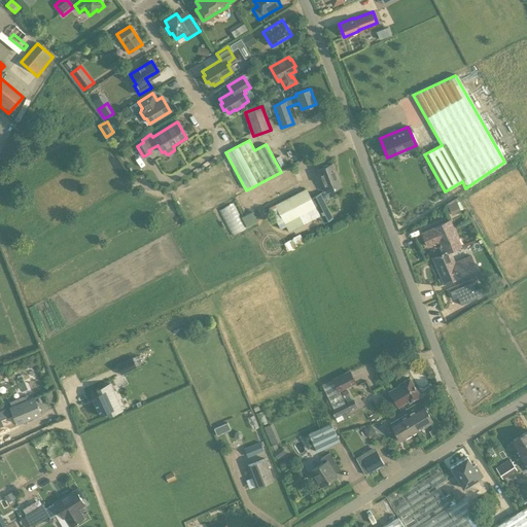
[(331,165),(317,170),(325,191),(340,186),(331,165)]
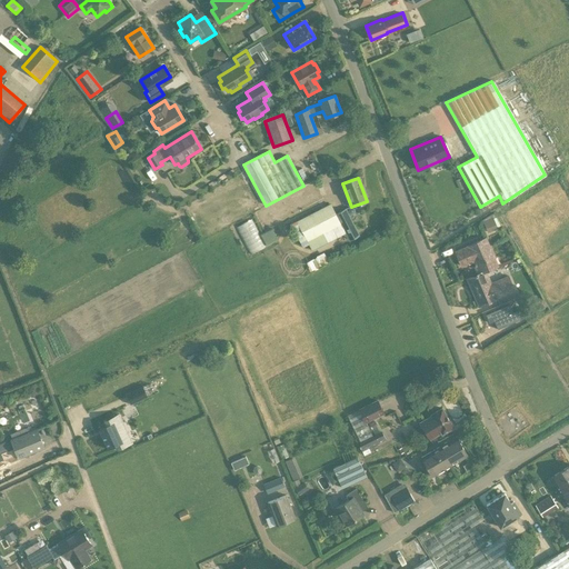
[(345,233),(349,242),(360,238),(355,228),(346,209),(335,215),(330,203),(297,221),(309,245),(311,250),(345,233)]
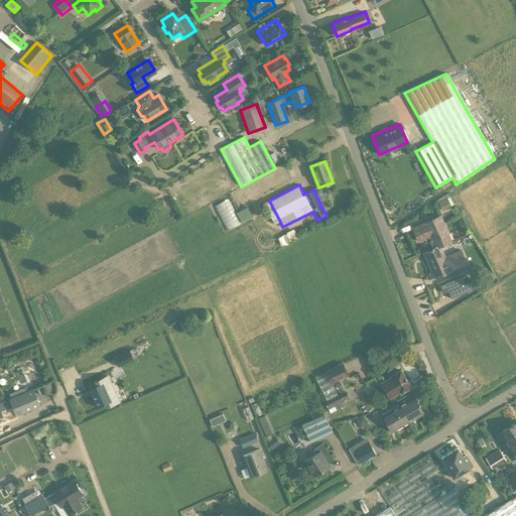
[(429,237),(434,248),(440,246),(450,241),(439,216),(423,223),(424,224),(412,228),(418,241),(429,237)]
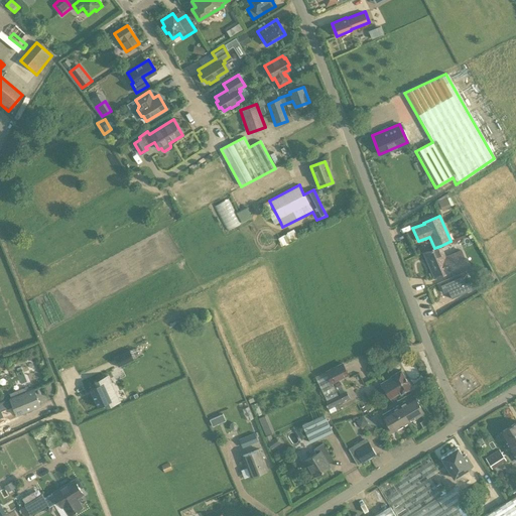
[(444,257),(440,246),(434,248),(423,253),(433,277),(450,270),(450,269),(466,263),(461,251),(444,257)]
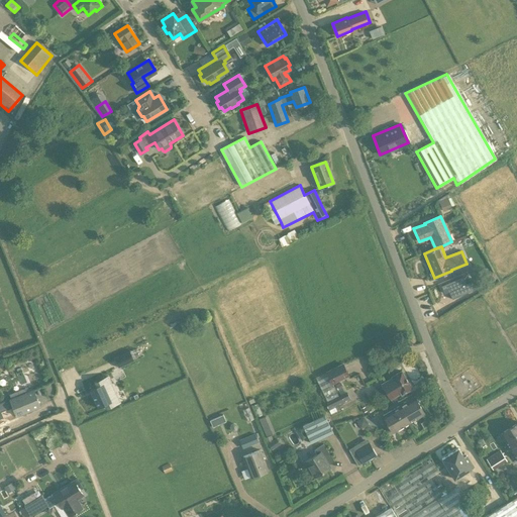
[(495,280),(491,273),(477,282),(482,289),(495,280)]
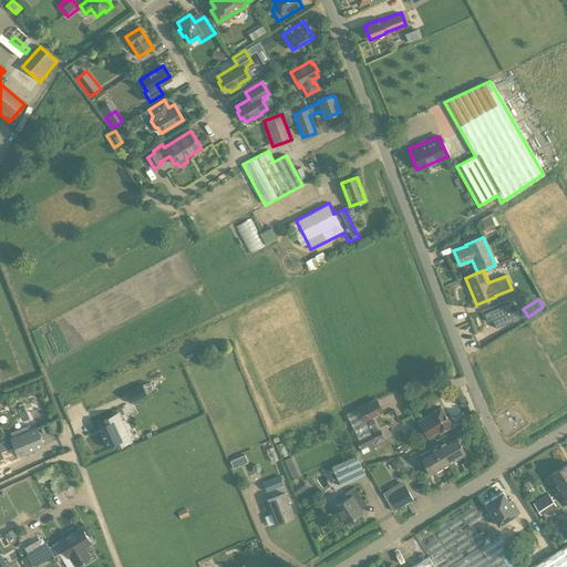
[(511,311),(507,302),(484,313),(487,321),(492,320),(496,328),(523,316),(519,307),(511,311)]
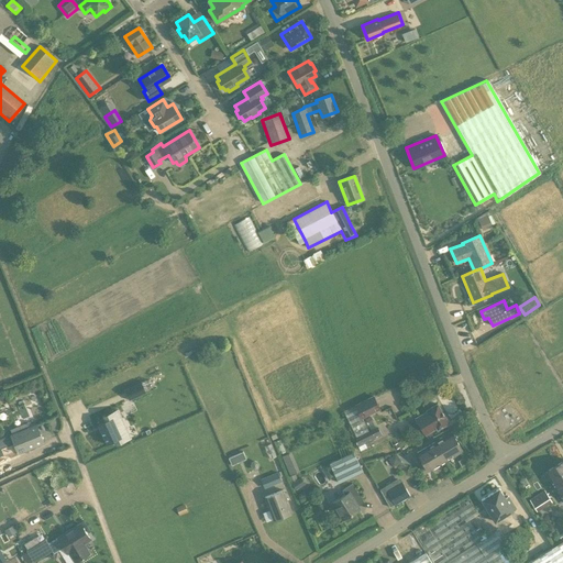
[(180,367),(173,371),(178,382),(186,378),(180,367)]
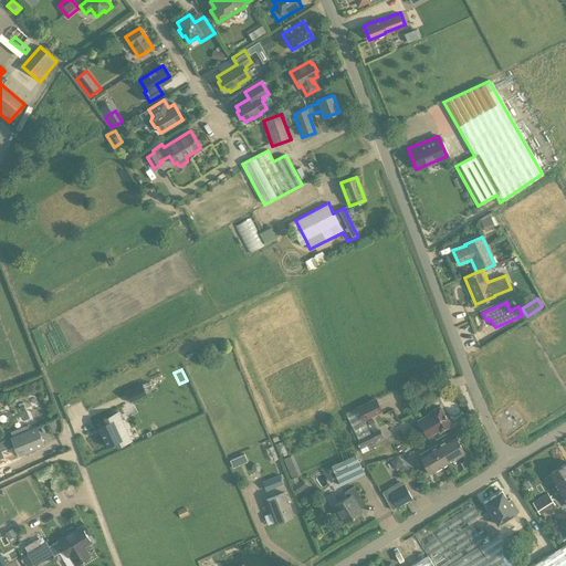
[(126,391),(130,401),(147,394),(143,384),(126,391)]
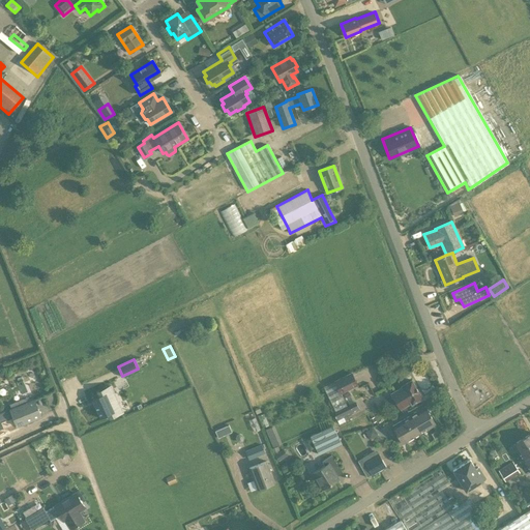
[(334,382),(341,394),(358,386),(352,374),(334,382)]
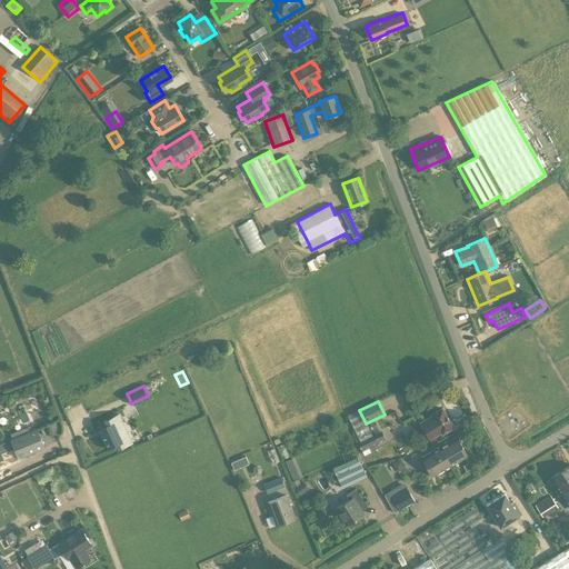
[(431,416),(420,422),(429,439),(441,432),(441,433),(452,427),(441,408),(430,415),(431,416)]
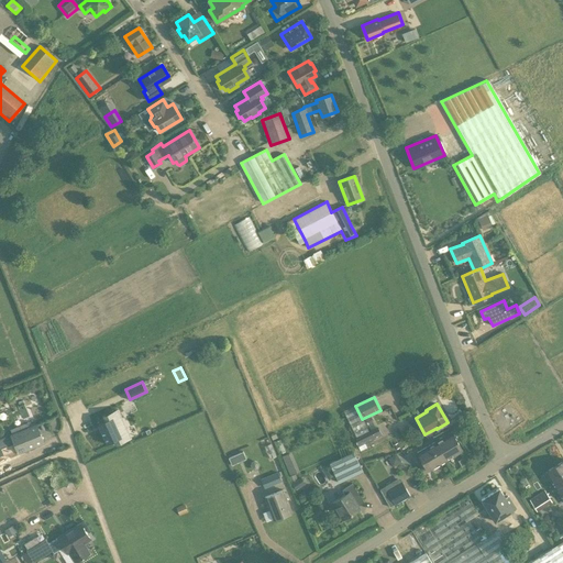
[(136,432),(124,406),(110,412),(112,417),(105,420),(112,438),(120,434),(123,442),(125,441),(124,438),(136,432)]
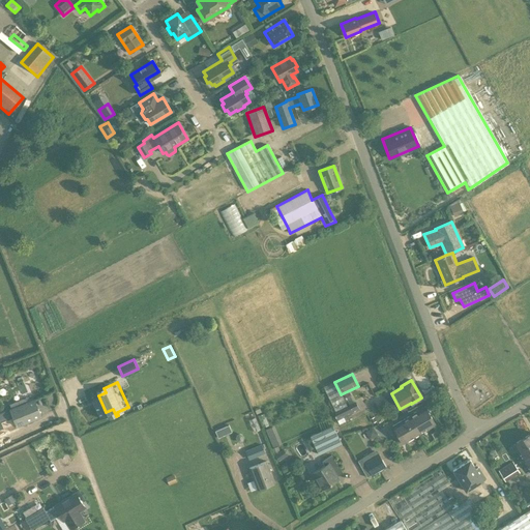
[(0,413),(0,421),(1,421),(6,419),(13,417),(18,427),(41,416),(34,400),(28,402),(26,396),(9,404),(11,409),(10,409),(0,413)]
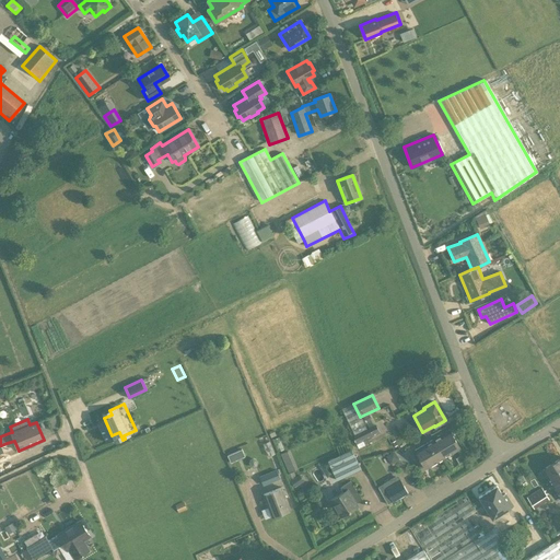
[(448,430),(432,440),(443,458),(459,448),(448,430)]
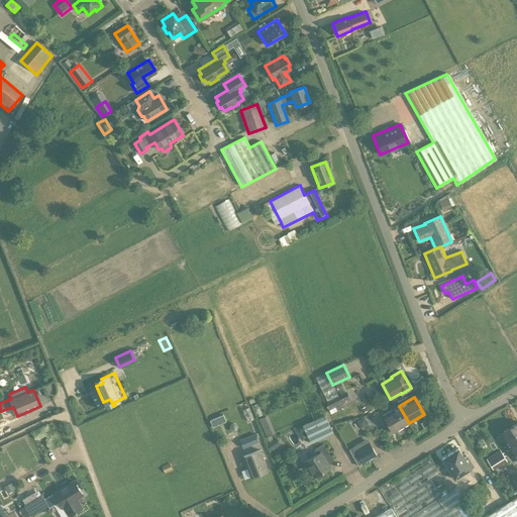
[(393,432),(409,423),(399,406),(383,416),(393,432)]
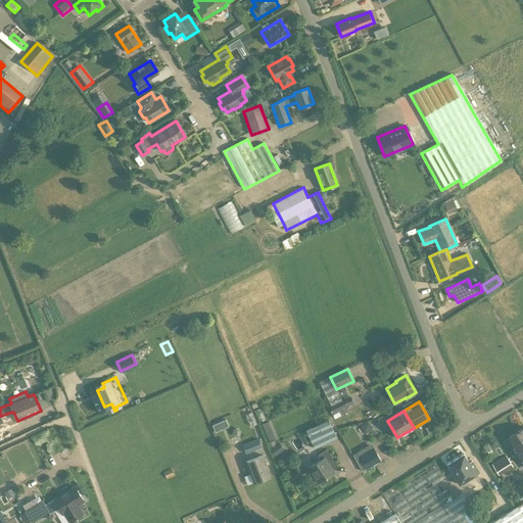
[(328,420),(305,430),(315,448),(336,437),(328,420)]
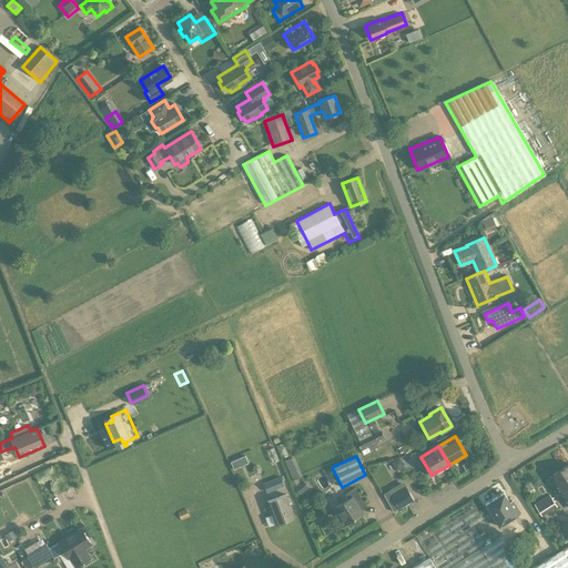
[(567,465),(550,476),(567,505),(567,504),(567,465)]
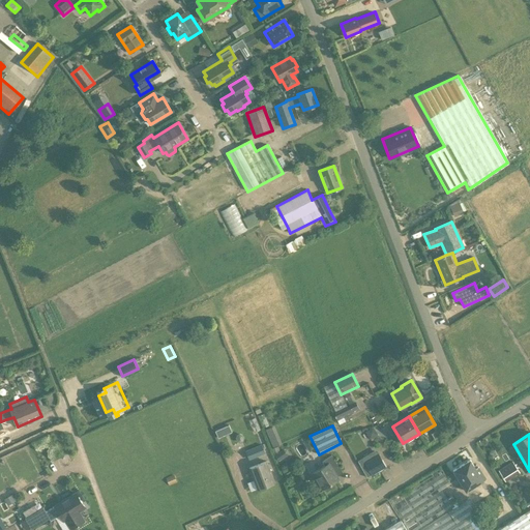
[(264,453),(261,445),(245,451),(248,460),(264,453)]
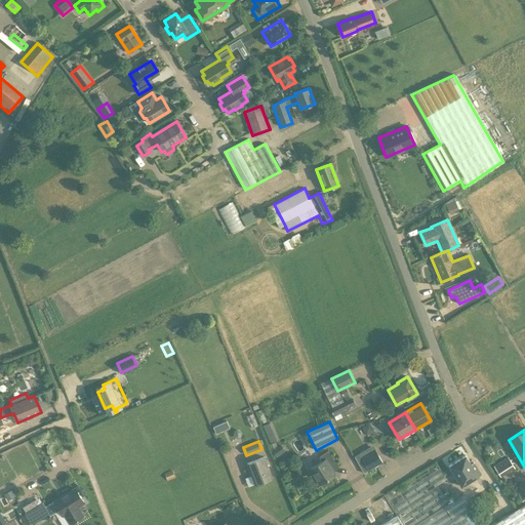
[(363,473),(381,462),(375,450),(372,451),(370,447),(354,456),(363,473)]
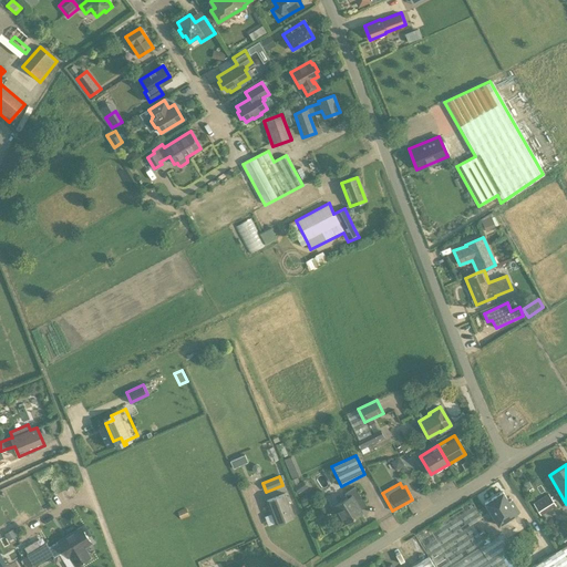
[(361,497),(354,487),(344,493),(347,498),(332,507),(338,516),(339,515),(344,523),(361,512),(354,501),(361,497)]
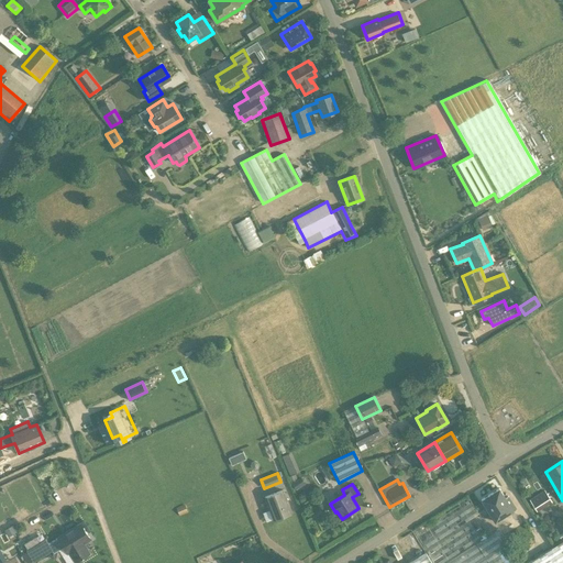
[(499,488),(482,499),(495,521),(516,508),(508,497),(506,498),(499,488)]
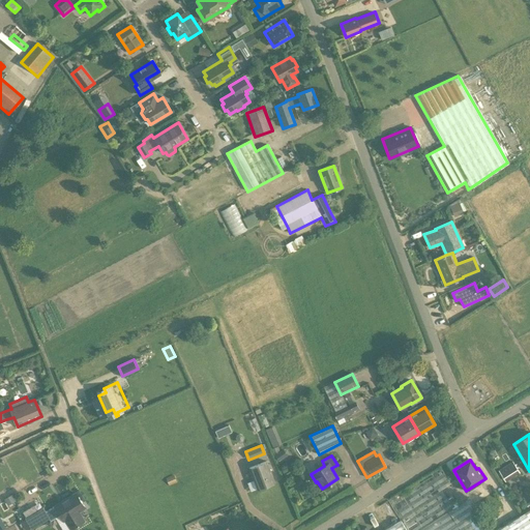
[(266,462),(248,469),(257,490),(274,482),(266,462)]
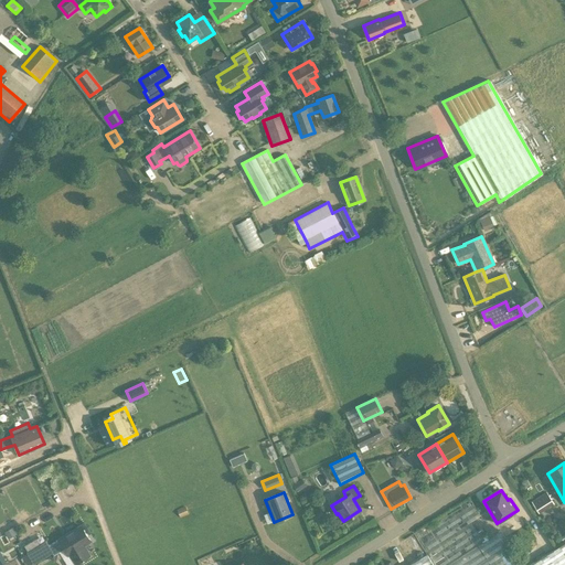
[(553,503),(546,492),(532,502),(540,513),(553,503)]
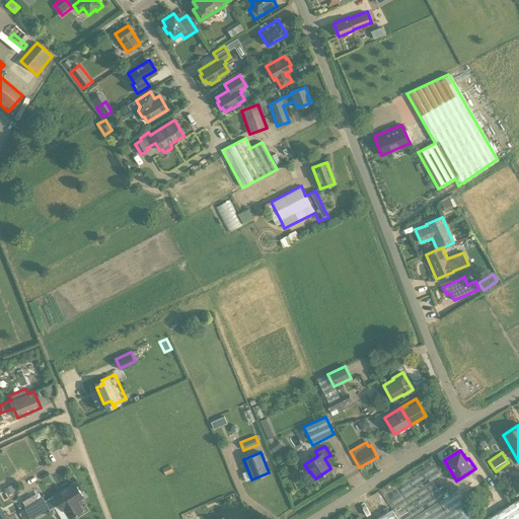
[(412,482),(393,493),(400,504),(408,500),(413,509),(425,502),(412,482)]
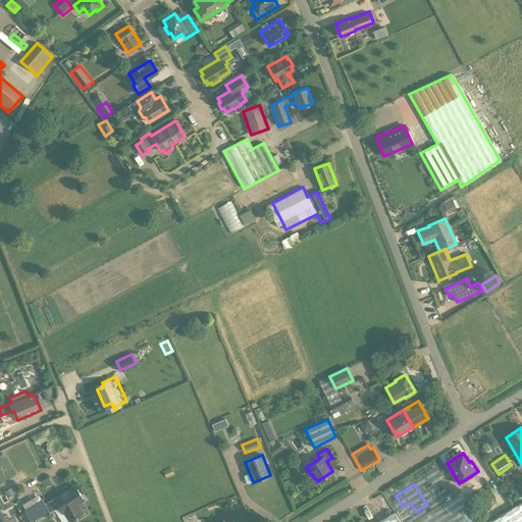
[(83,500),(74,486),(45,504),(43,500),(31,508),(24,511),(24,512),(31,521),(37,518),(48,511),(49,513),(54,510),(58,508),(62,513),(64,512),(69,521),(82,514),(76,504),(79,503),(83,500)]
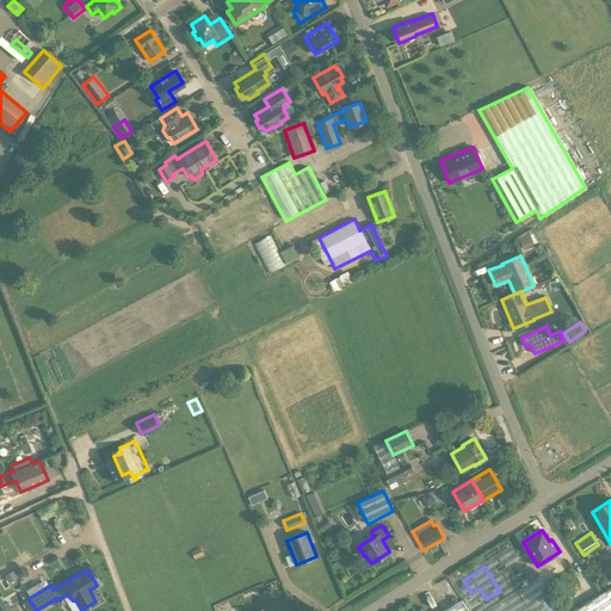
[(610,610),(610,586),(573,610),(469,610),(463,599),(443,610),(610,610)]
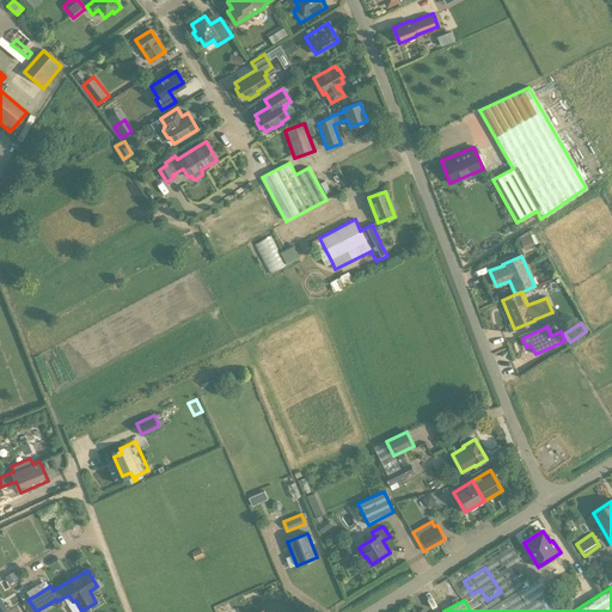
[(567,611),(582,604),(573,589),(546,606),(550,611),(567,611)]
